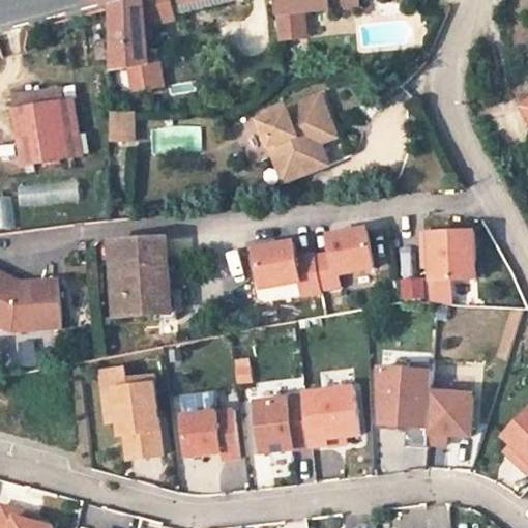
[(127,0),(112,4),(112,67),(129,64),(133,86),(162,82),(158,59),(149,61),(149,56),(146,23),(144,0),(127,0)]
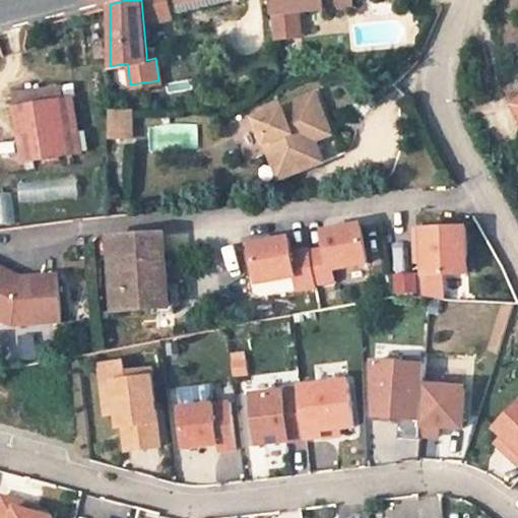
[(141,0),(143,22),(172,17),(171,9),(169,0),(141,0)]
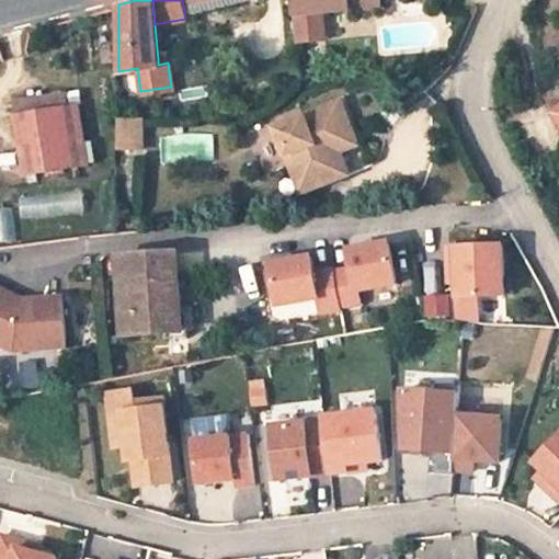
[(182,0),(184,10),(209,4),(208,0),(182,0)]
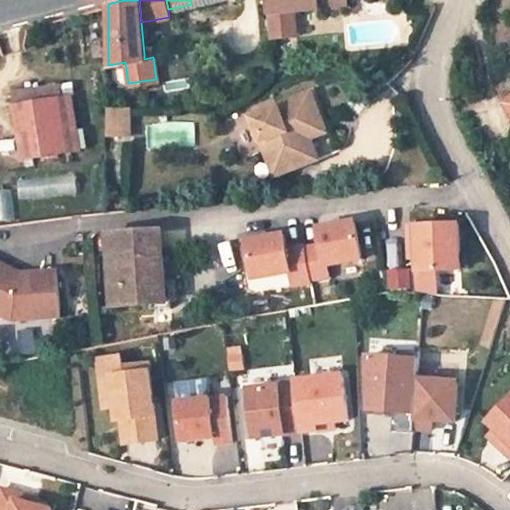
[(265,0),(268,36),(287,34),(285,9),(346,6),(345,0),(265,0)]
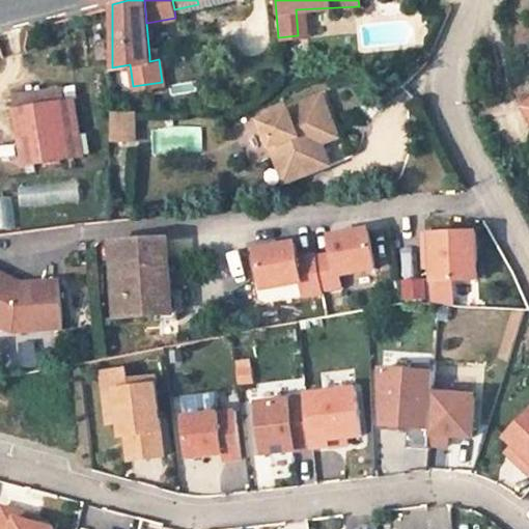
[(305,35),(304,9),(296,9),(298,35),(305,35)]
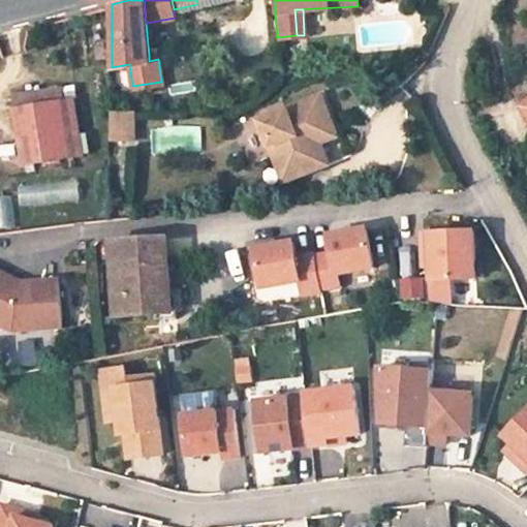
[(69,96),(11,106),(21,162),(80,153),(69,96)]
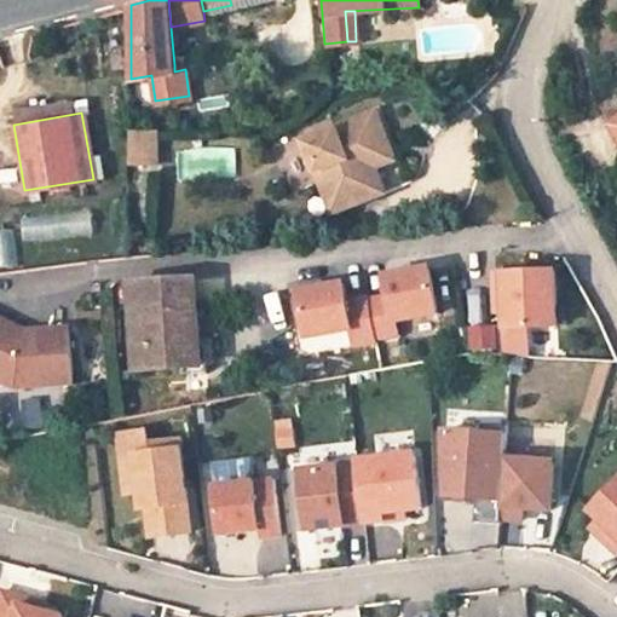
[(330,133),(298,146),(326,217),(374,197),(358,157),(384,146),(372,114),(329,130),(330,133)]
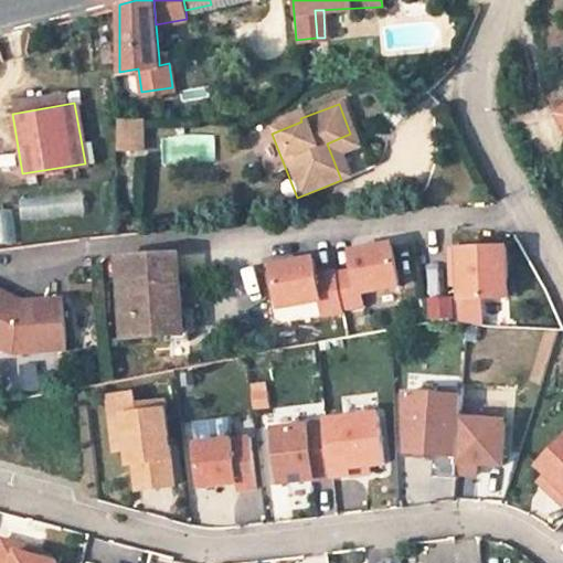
[(137,116),(114,116),(115,146),(137,146),(137,116)]
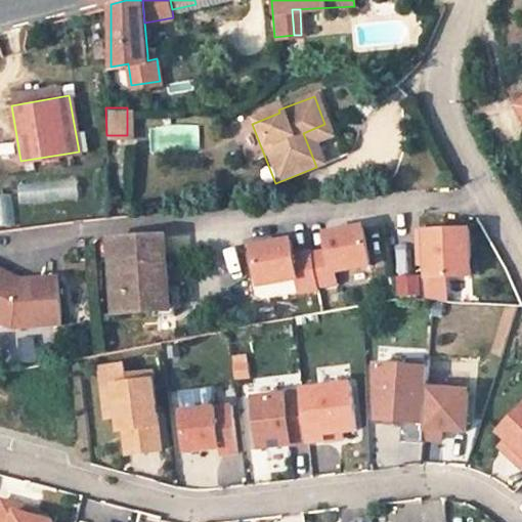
[(200,124),(146,124),(147,148),(200,148),(200,124)]
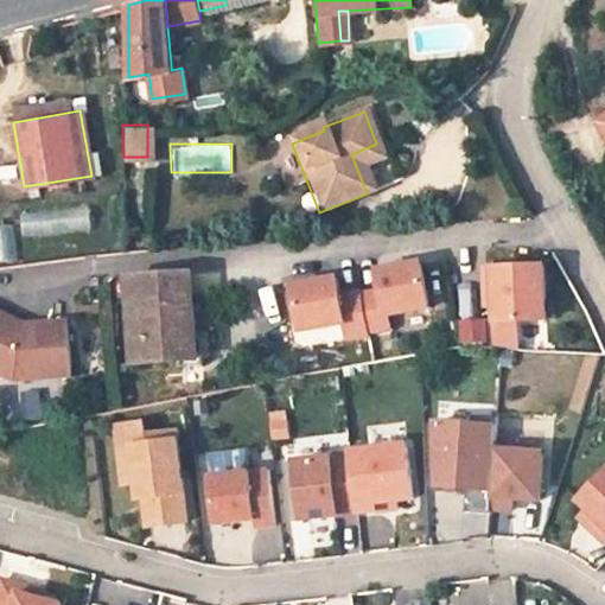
[(351,154),(367,193),(374,191),(363,164),(382,157),(376,144),(351,154)]
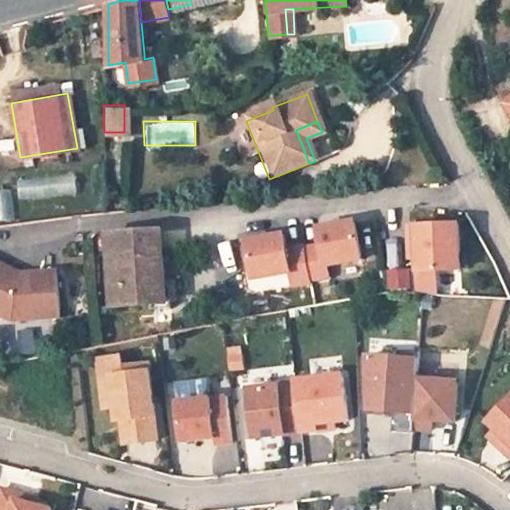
[(74,174),(17,177),(18,197),(75,194),(74,174)]
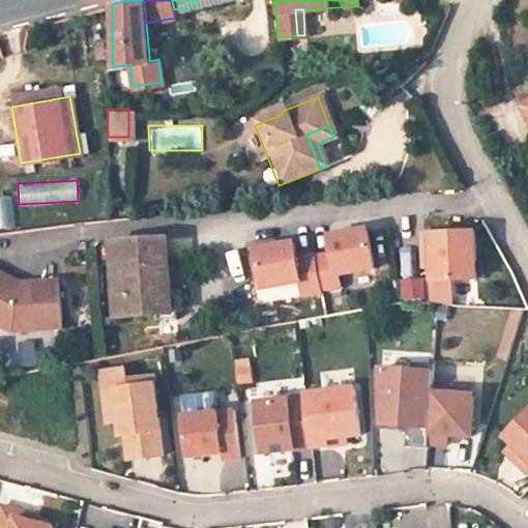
[(474,279),(473,228),(449,230),(422,231),(427,303),(452,303),(451,280),(474,279)]
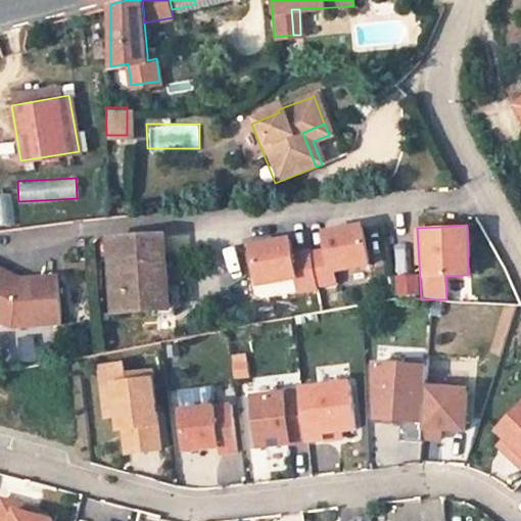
[(369,265),(362,226),(343,230),(324,233),(327,247),(292,253),(289,238),(249,245),(256,284),(294,278),(296,290),(335,284),(333,271),(369,265)]
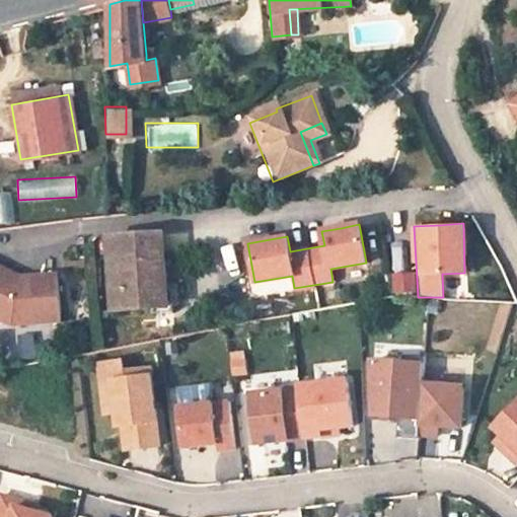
[(162,231),(108,234),(114,307),(167,303),(162,231)]
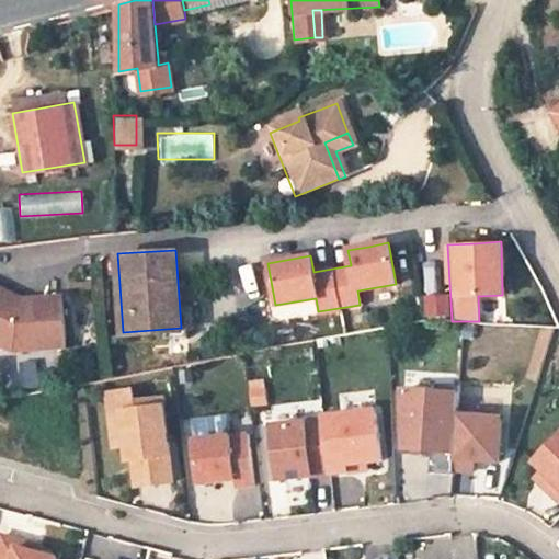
[(0,341),(13,348),(66,343),(61,295),(22,297),(2,288),(0,289),(0,341)]
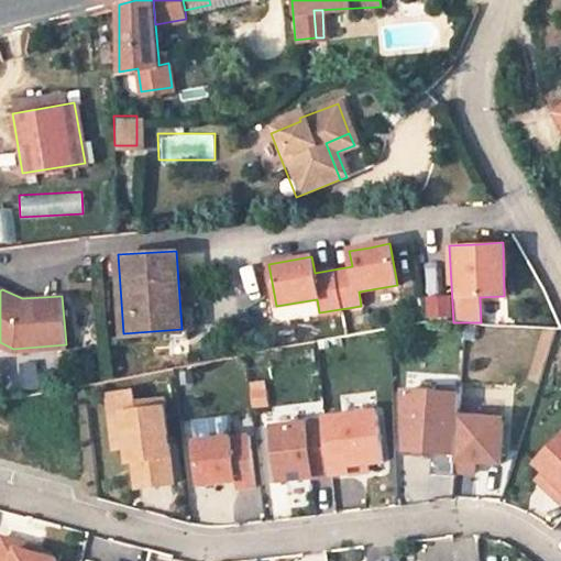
[(18,365),(26,392),(43,386),(34,360),(18,365)]
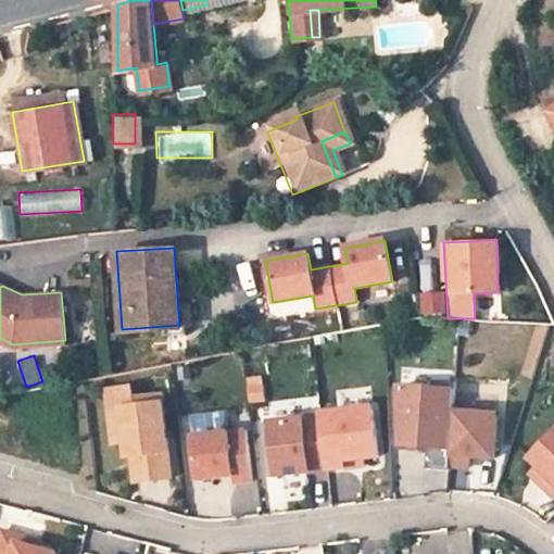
[(263,375),(244,376),(246,403),(264,402),(263,375)]
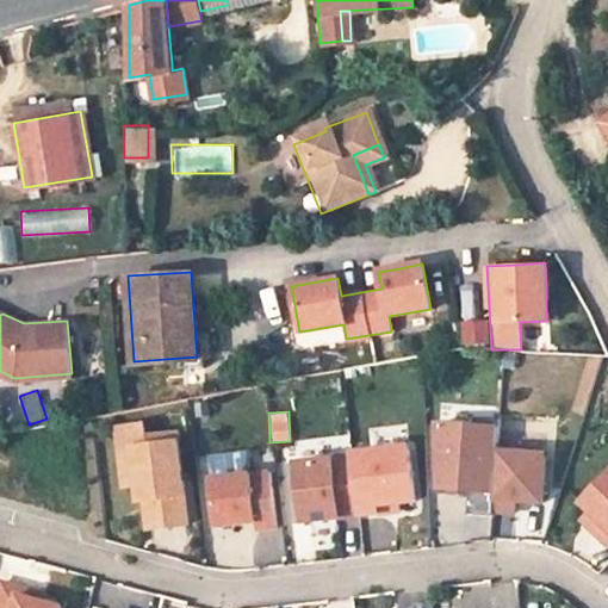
[(540,496),(541,444),(498,442),(500,421),(440,420),(438,496),(471,497),(470,512),(513,513),(514,496),(540,496)]
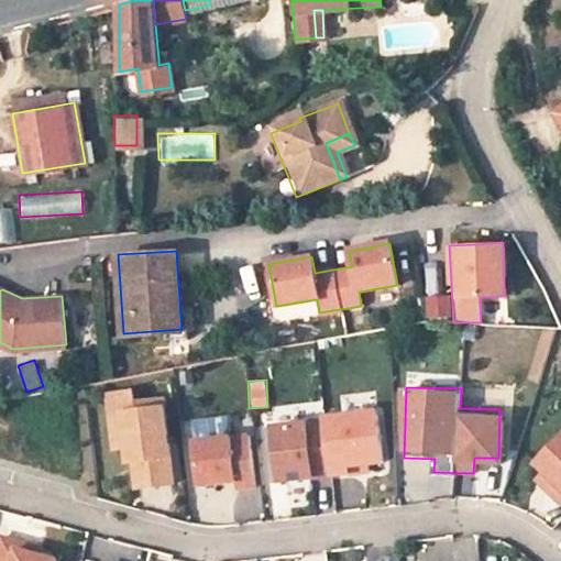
[(173,483),(163,395),(131,398),(130,388),(102,391),(109,449),(127,447),(131,487),(173,483)]
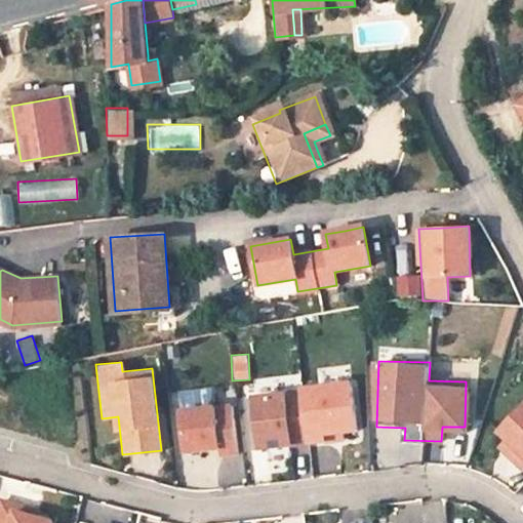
[(312,444),(359,438),(352,384),(305,390),(312,444)]
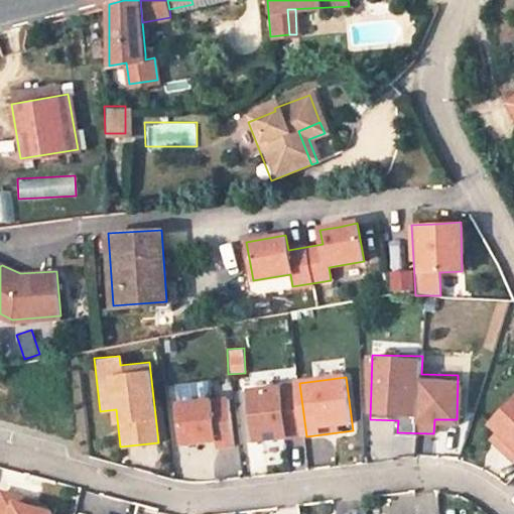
[(294,383),(245,389),(252,442),(300,436),(294,383)]
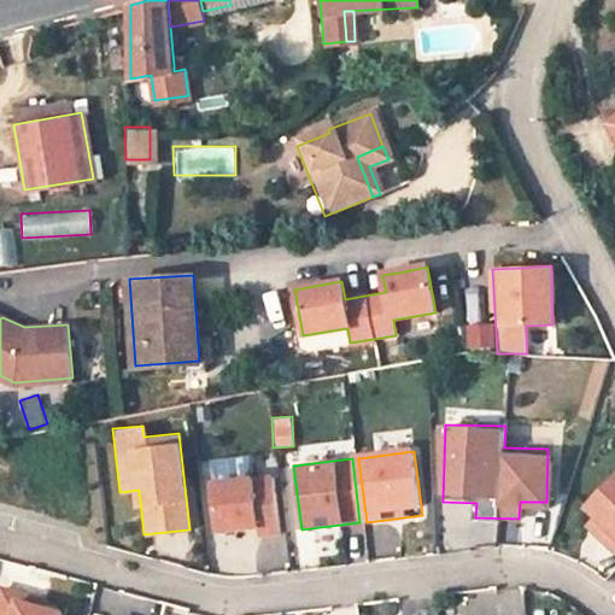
[(271,474),(208,481),(214,533),(253,528),(255,538),(277,534),(271,474)]
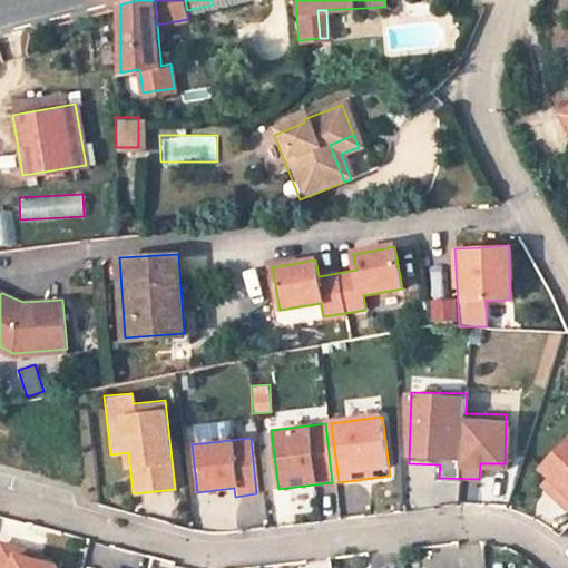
[(567,496),(567,440),(540,472),(567,496)]
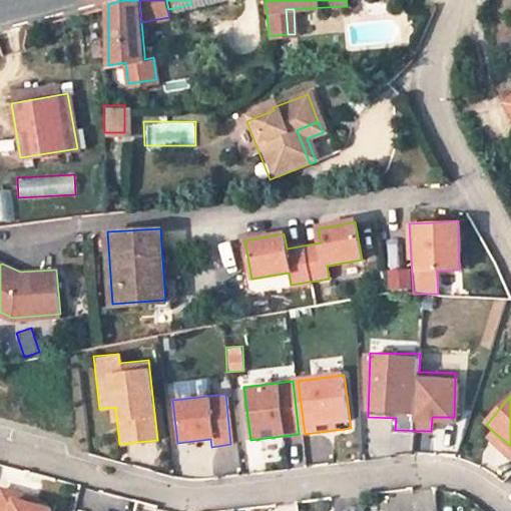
[(18,490),(1,485),(0,488),(0,510),(51,510),(52,506),(36,502),(17,496),(18,490)]
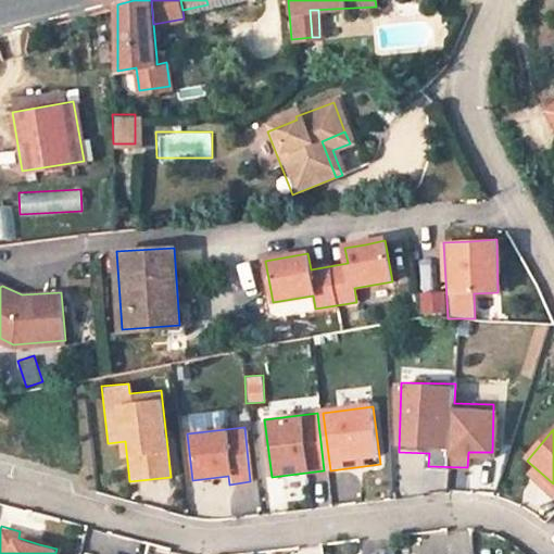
[(19,538),(39,544),(41,537),(20,531),(19,538)]
